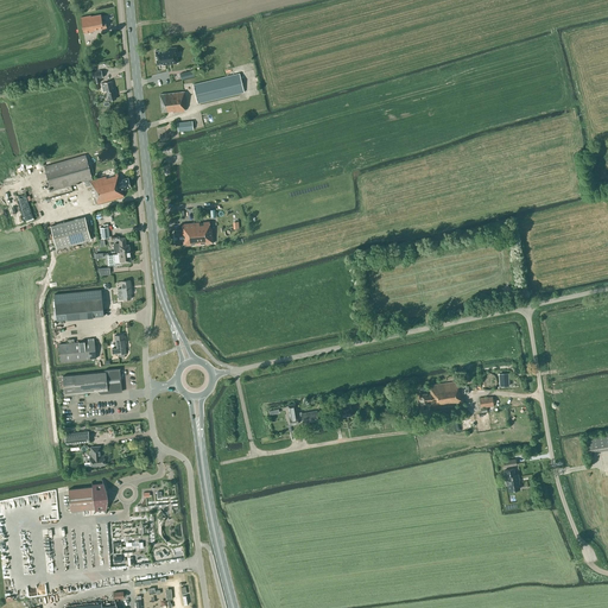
[(94,31),(107,27),(106,21),(102,21),(101,14),(92,17),(90,16),(81,17),(83,33),(94,31)]
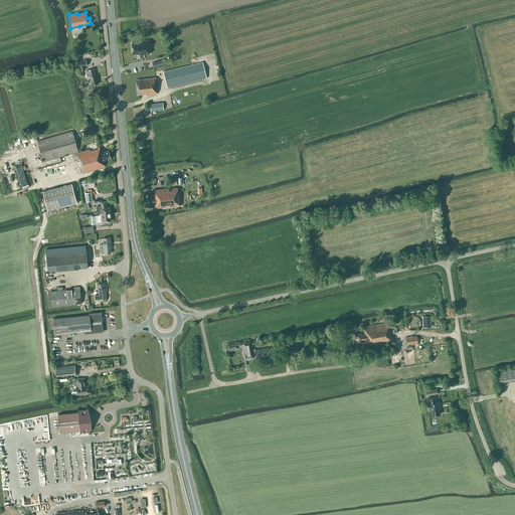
[(152,48),(151,39),(138,40),(138,41),(134,41),(135,53),(139,53),(139,54),(152,53),(151,48),(152,48)]
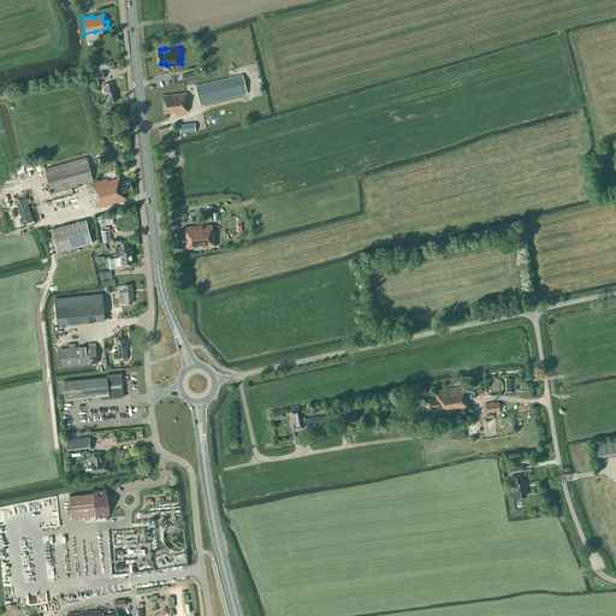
[(102,83),(101,80),(104,78),(102,71),(94,73),(96,84),(102,83)]
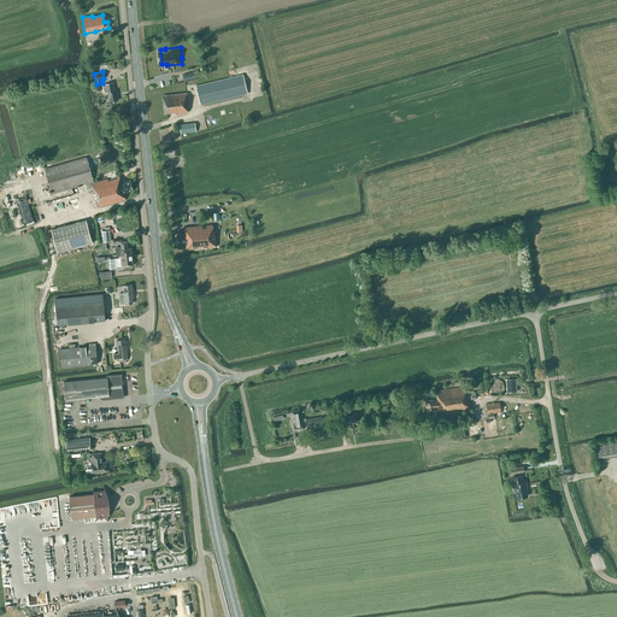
[(197,86),(200,105),(247,93),(242,75),(197,86)]
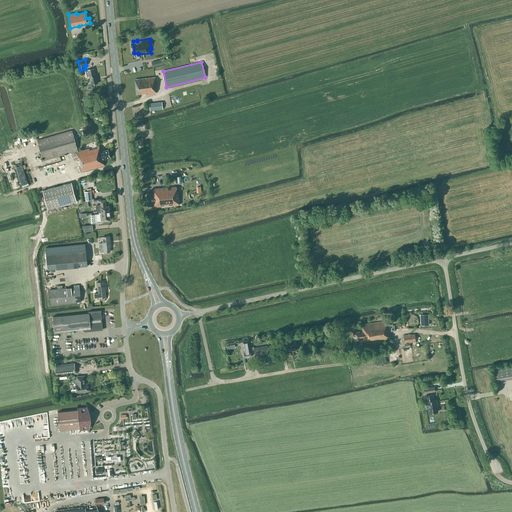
[(90,76),(91,85),(98,83),(96,76),(95,76),(94,68),(85,70),(86,77),(90,76)]
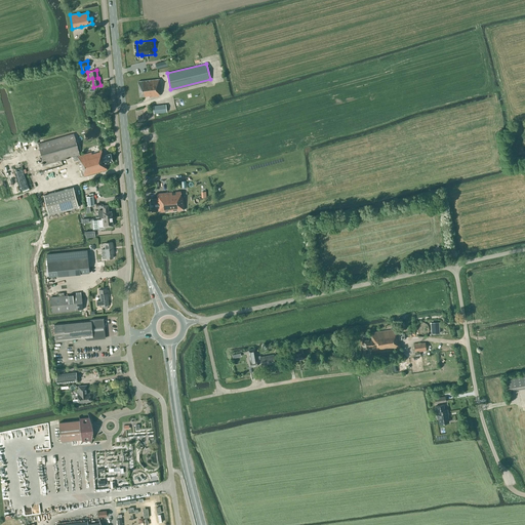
[(160,95),(159,90),(160,90),(159,79),(138,81),(139,96),(149,95),(149,96),(160,95)]
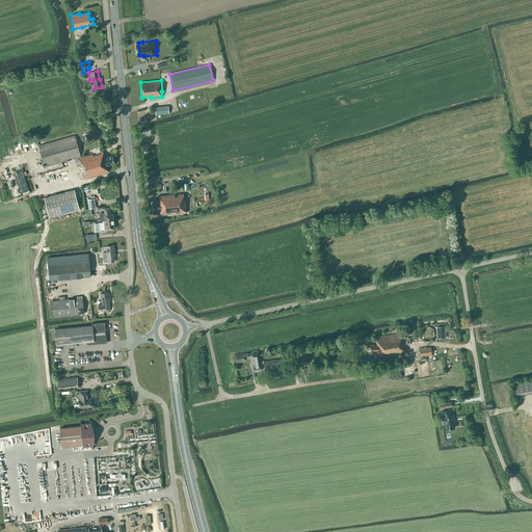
[(155,107),(156,114),(169,113),(168,106),(155,107)]
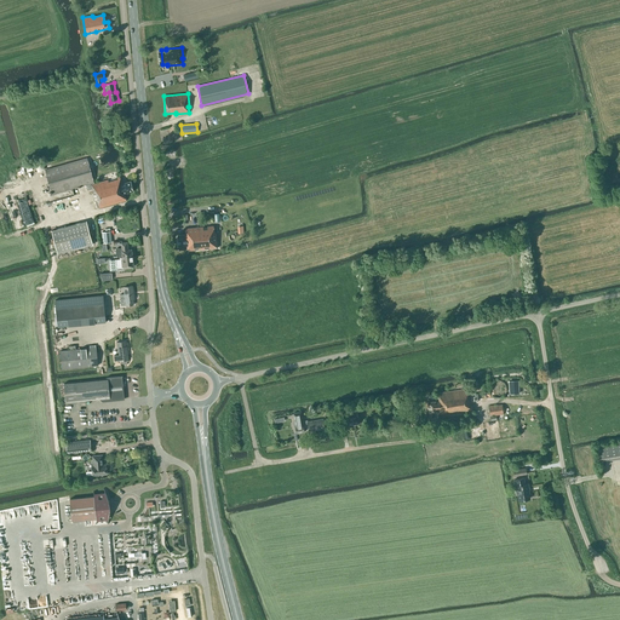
[(121,184),(120,177),(95,184),(87,158),(45,170),(52,194),(86,184),(87,190),(92,189),(98,208),(126,200),(125,194),(133,191),(131,181),(121,184)]
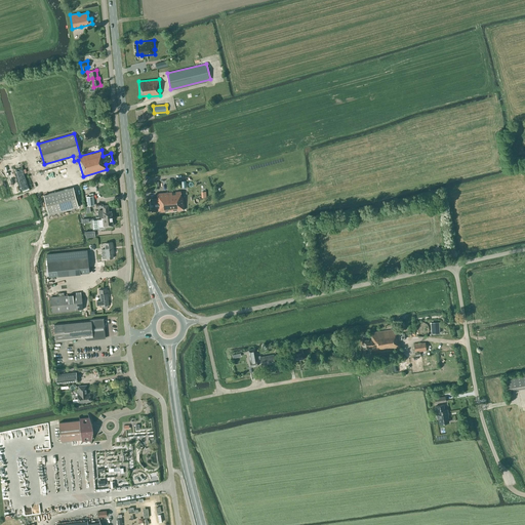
[(49,214),(79,206),(73,187),(44,195),(49,214)]
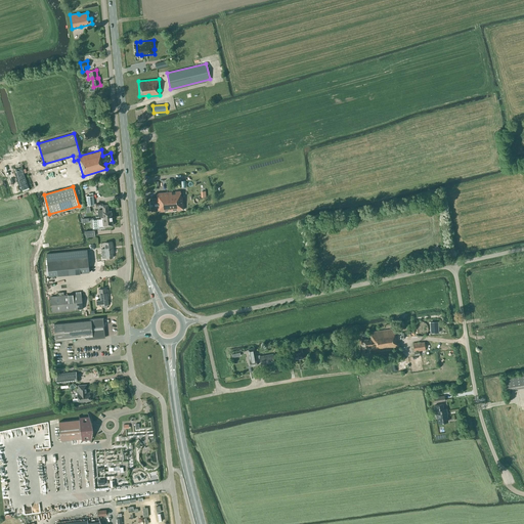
[(164,209),(165,211),(184,209),(182,195),(181,195),(180,190),(157,192),(157,198),(149,199),(151,210),(164,209)]
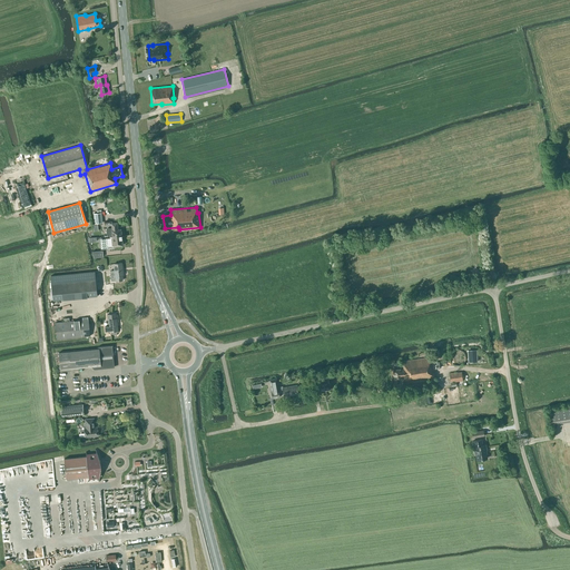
[(118,231),(118,223),(111,224),(112,234),(107,234),(108,237),(110,237),(121,236),(121,229),(118,231)]
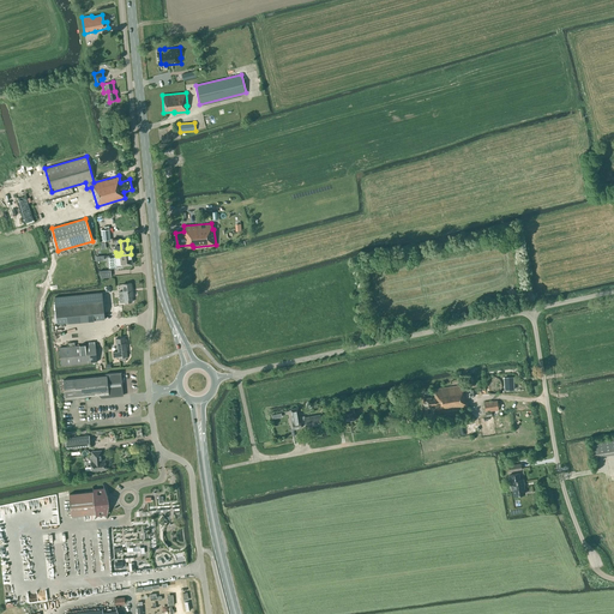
[(119,265),(132,264),(131,254),(119,256),(119,257),(108,257),(109,269),(116,268),(116,265),(119,265)]
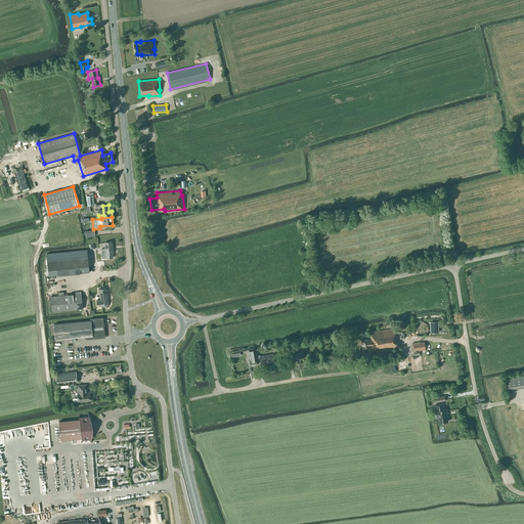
[(113,257),(113,253),(112,242),(104,243),(105,249),(101,249),(102,258),(106,258),(113,257)]
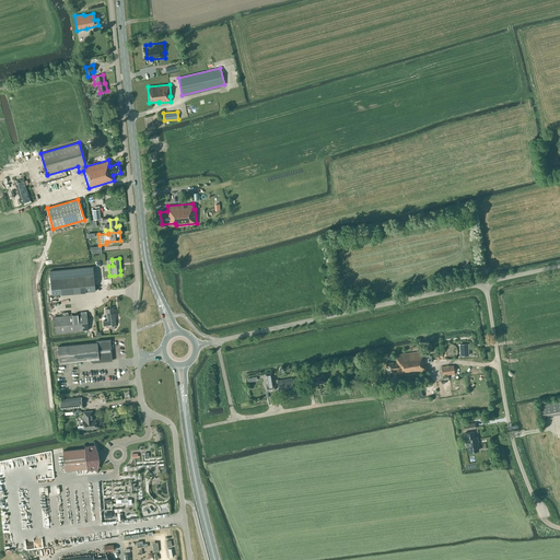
[(95,291),(93,267),(49,271),(53,295),(95,291)]
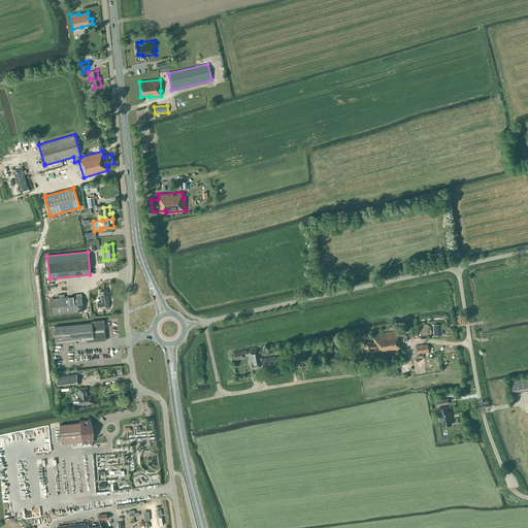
[(102,309),(108,310),(108,306),(109,306),(107,295),(107,290),(99,291),(99,296),(100,296),(101,302),(97,302),(98,307),(102,307),(102,309)]
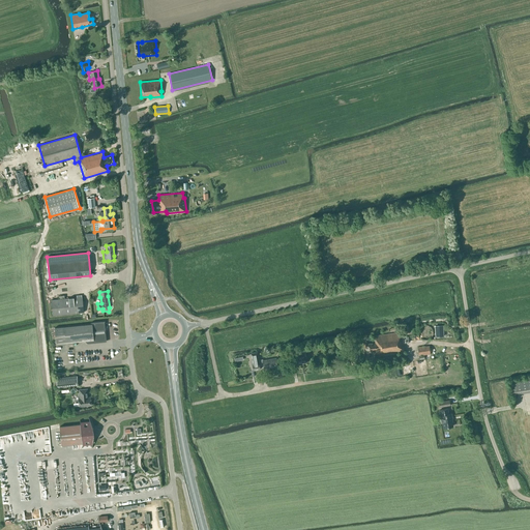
[(52,300),(53,316),(84,313),(82,297),(64,298),(64,295),(60,296),(60,299),(52,300)]
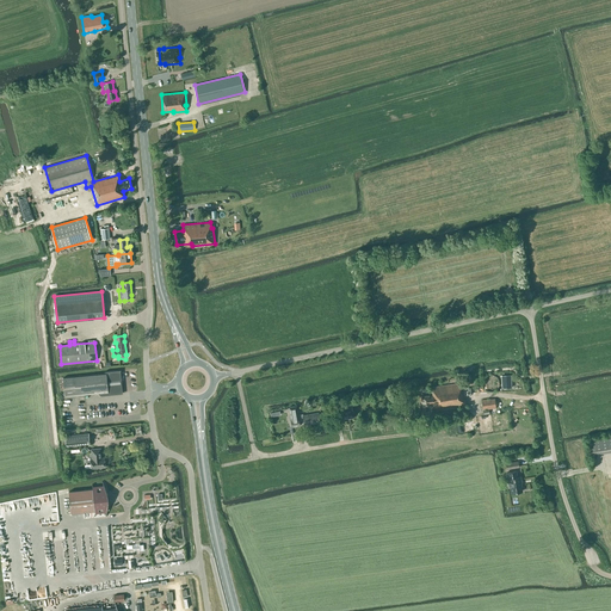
[(63,377),(65,396),(98,393),(102,395),(123,394),(121,370),(105,371),(105,374),(63,377)]
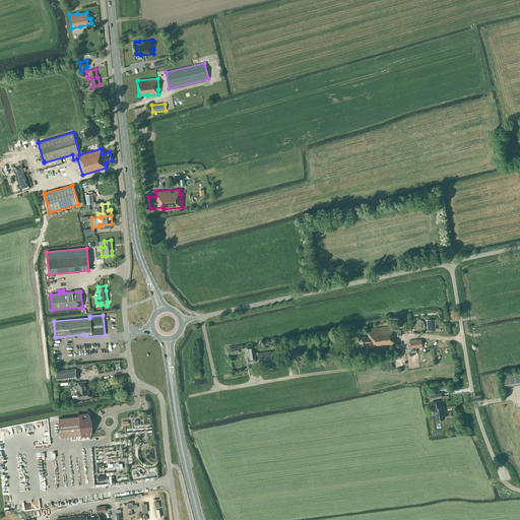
[(411,323),(410,326),(411,330),(414,333),(418,334),(423,332),(425,329),(425,325),(423,321),(418,320),(414,320),(411,323)]
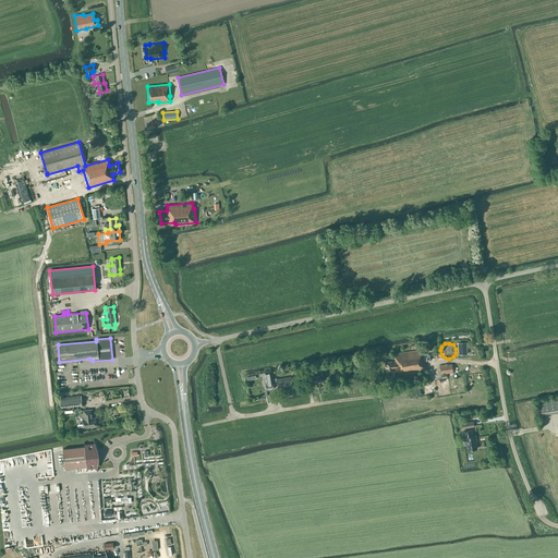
[(427,370),(425,361),(431,361),(429,354),(424,354),(424,350),(393,354),(395,360),(385,362),(386,371),(396,370),(397,376),(419,373),(419,371),(427,370)]
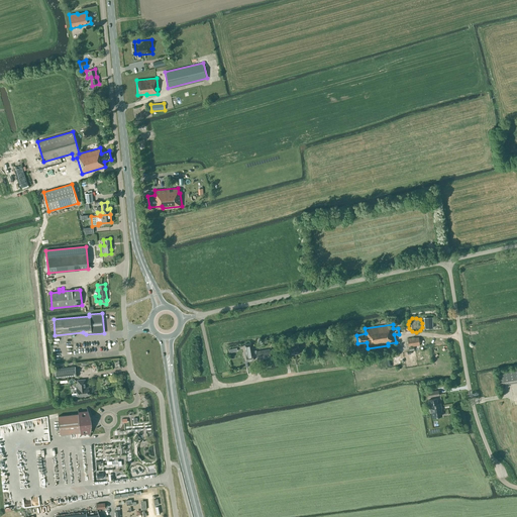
[(408,338),(409,346),(420,345),(419,337),(408,338)]
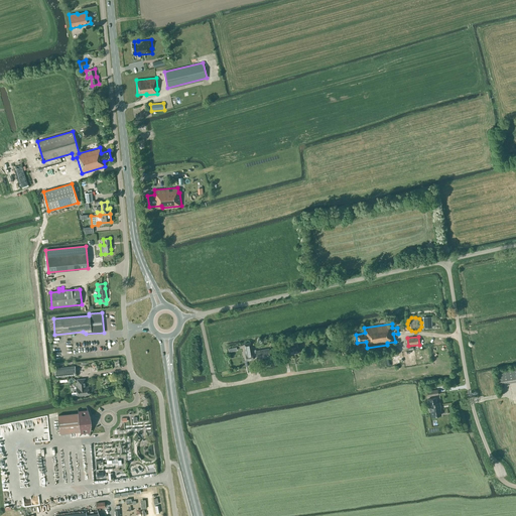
[(252,353),(252,351),(251,348),(250,348),(249,343),(244,344),(246,354),(247,361),(254,359),(253,358),(252,353)]
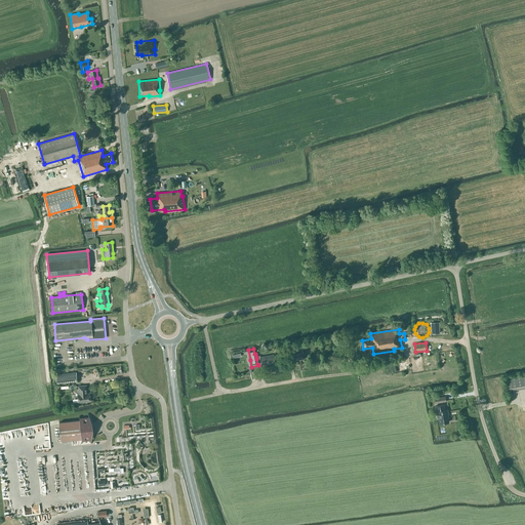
[(294,356),(295,360),(304,359),(303,353),(303,350),(293,352),(291,352),(290,349),(286,350),(288,358),(292,357),(294,356)]
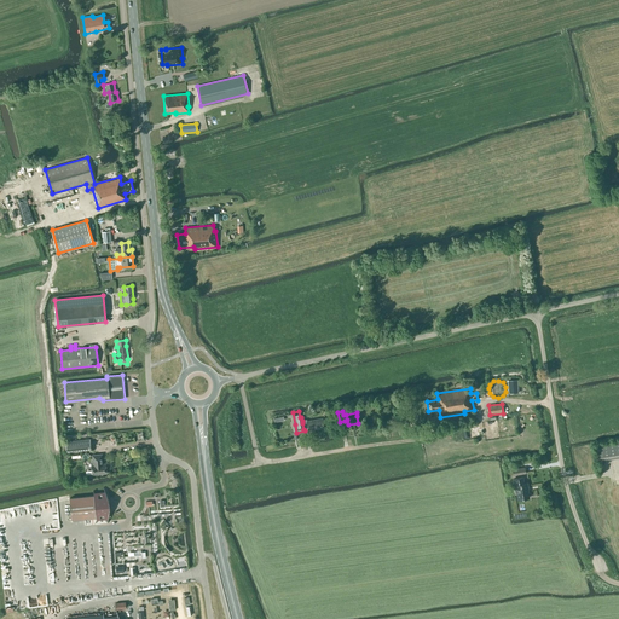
[(307,421),(307,420),(302,421),(302,423),(304,429),(308,428),(308,431),(324,428),(323,418),(307,421)]
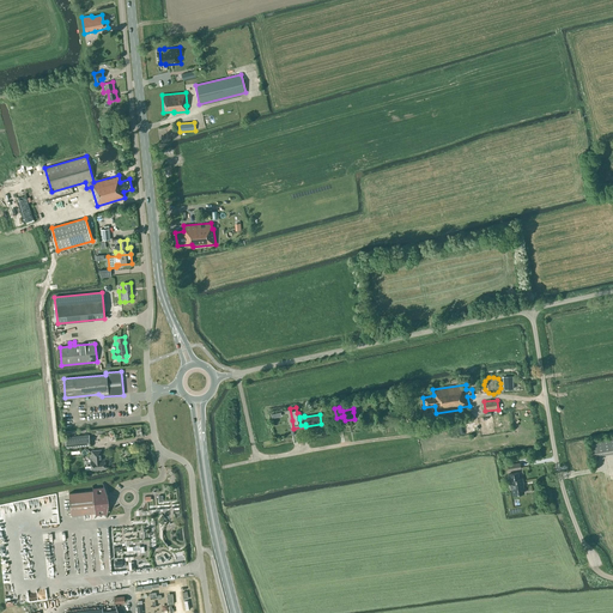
[(90,447),(89,435),(65,437),(66,449),(90,447)]
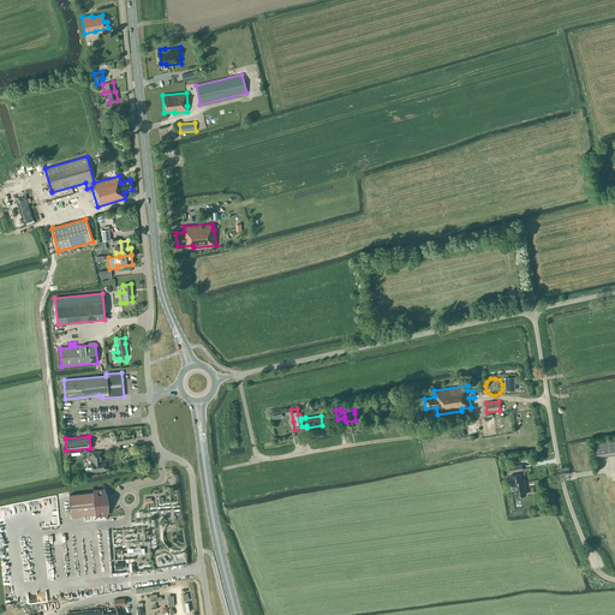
[(595,458),(614,453),(614,439),(592,442),(595,458)]
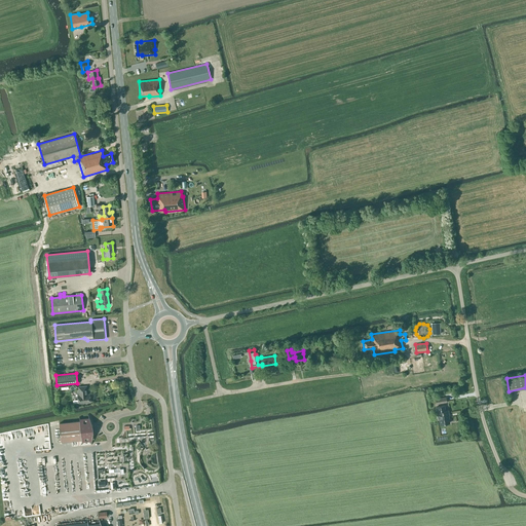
[(87,391),(86,386),(78,386),(79,395),(78,396),(78,404),(90,402),(90,393),(87,395),(86,391),(87,391)]
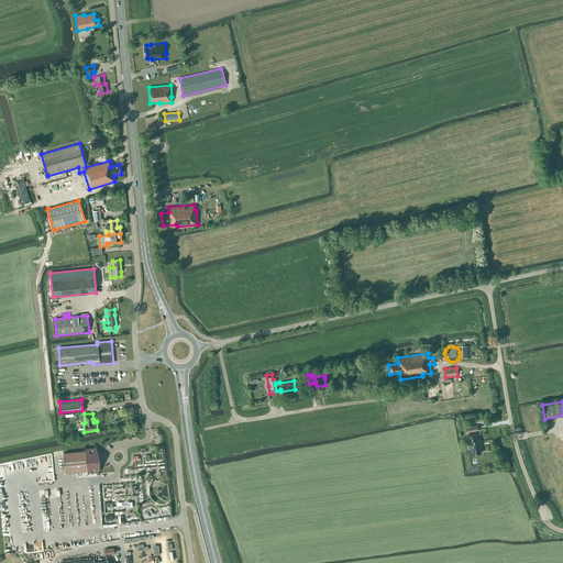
[(479,439),(477,440),(476,433),(466,435),(467,444),(468,444),(471,455),(482,453),(481,444),(479,439)]
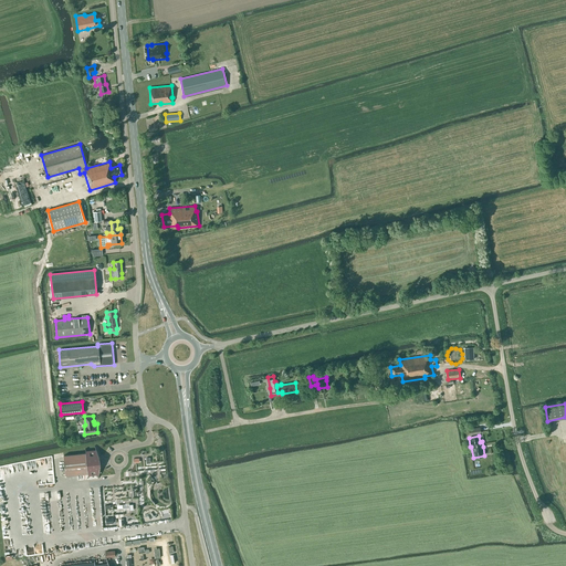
[(97,479),(98,479),(101,464),(100,459),(95,446),(94,446),(96,451),(86,452),(85,449),(85,453),(64,456),(65,475),(87,473),(88,478),(88,474),(98,473),(97,479)]
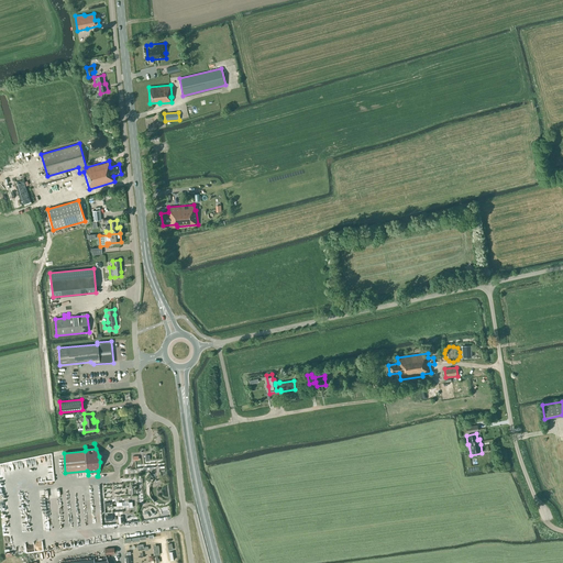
[(143,534),(133,537),(135,551),(143,550),(152,549),(151,543),(163,541),(164,543),(165,541),(165,536),(159,537),(155,540),(155,537),(152,537),(152,534),(145,539),(144,539),(145,543),(144,543),(144,542),(140,542),(143,540),(143,534)]
